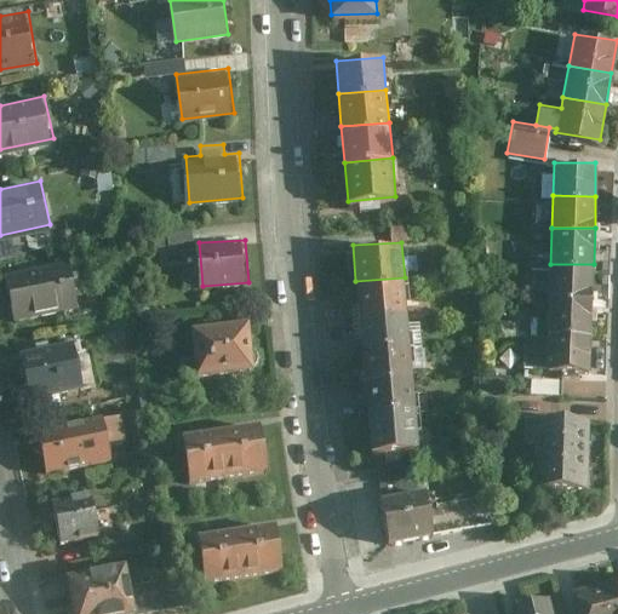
[(68,259),(7,274),(18,317),(79,303),(68,259)]
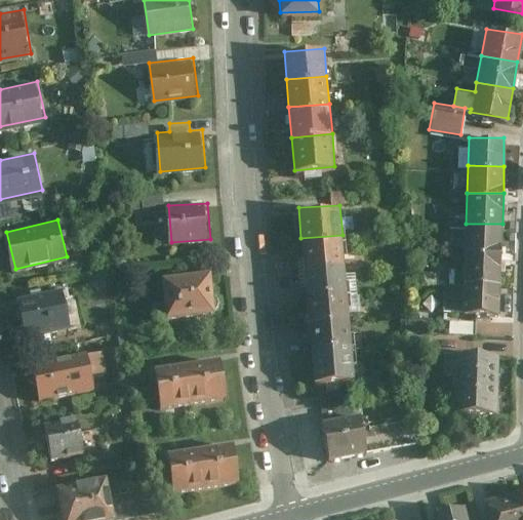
[(466,224),(465,251),(501,251),(503,224),(466,224)]
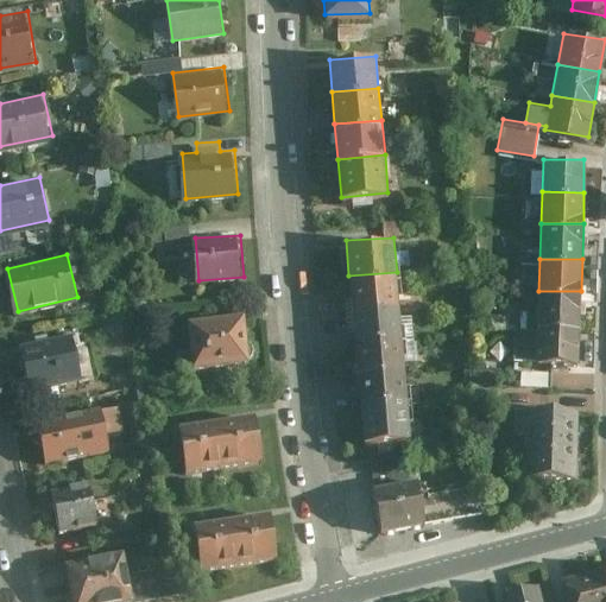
[(397,272),(348,276),(351,309),(399,304),(397,272)]
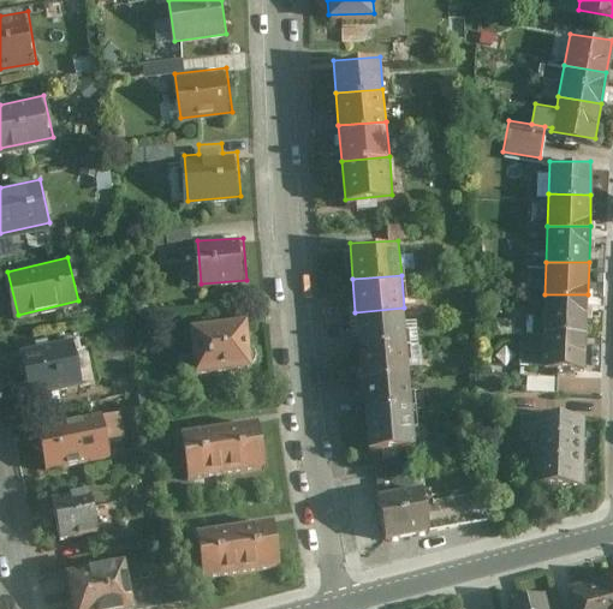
[(545,294),(543,329),(587,329),(588,294),(545,294)]
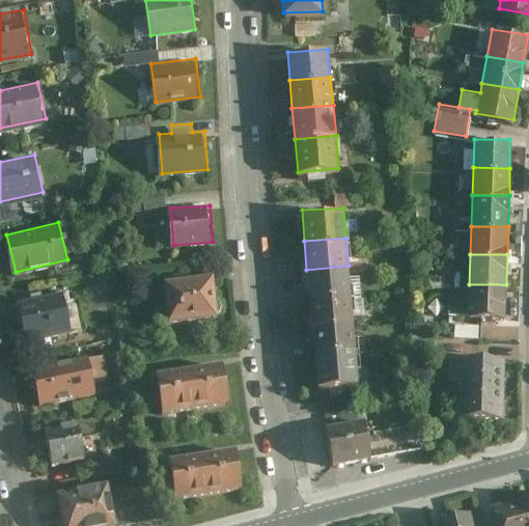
[(349,266),(306,270),(309,298),(351,294),(349,266)]
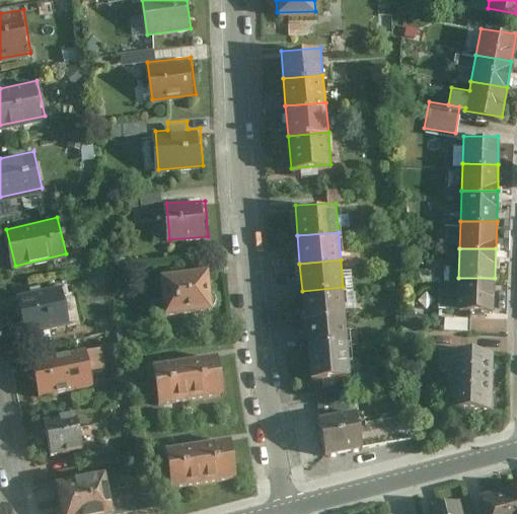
[(207,267),(157,272),(162,312),(211,306),(207,267)]
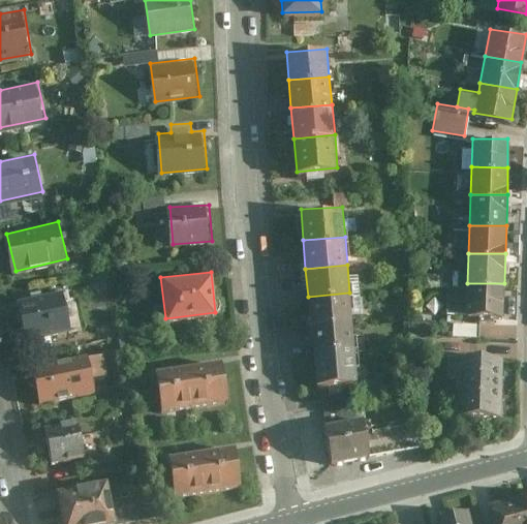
[(504,283),(467,283),(466,312),(503,313),(504,283)]
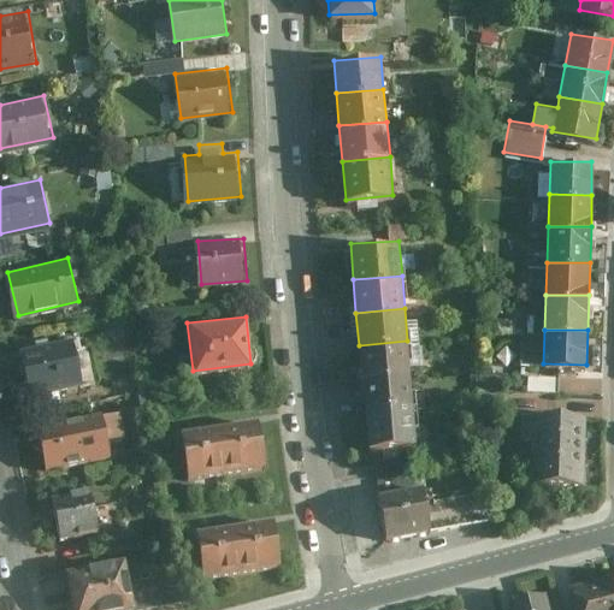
[(76,337),(24,348),(33,392),(84,382),(76,337)]
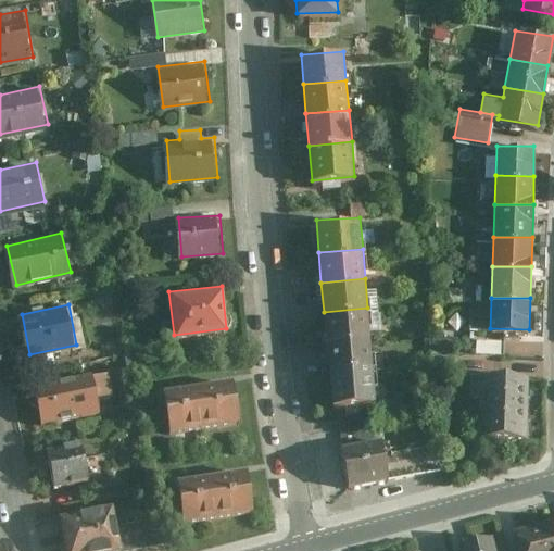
[(367,308),(324,312),(326,340),(370,336),(367,308)]
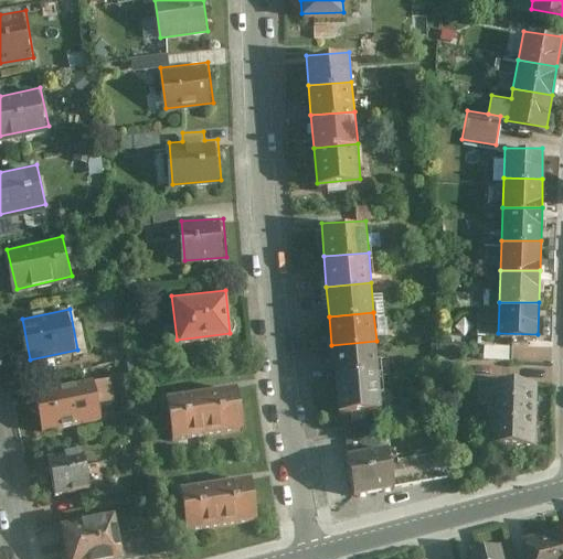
[(376,341),(331,345),(335,375),(379,371),(376,341)]
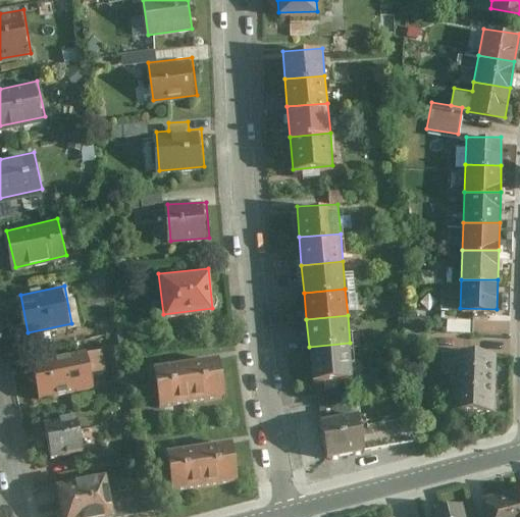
[(350,343),(309,347),(312,378),(353,375),(350,343)]
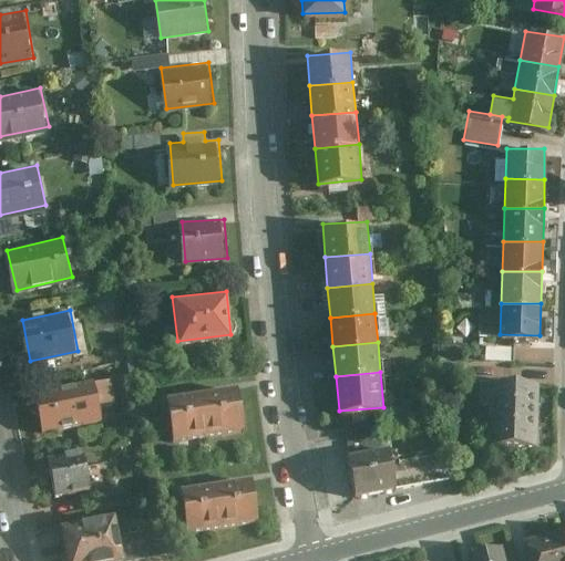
[(98,377),(40,391),(48,429),(106,417),(98,377)]
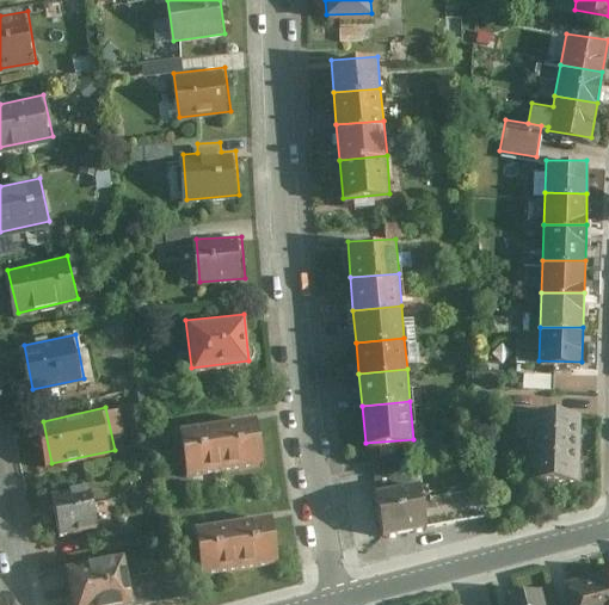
[(578,476),(580,411),(517,408),(516,432),(527,432),(527,475),(578,476)]
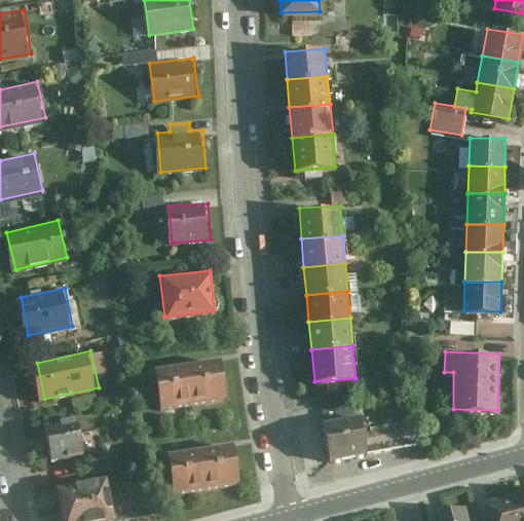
[(218,358),(153,367),(158,406),(224,398),(218,358)]
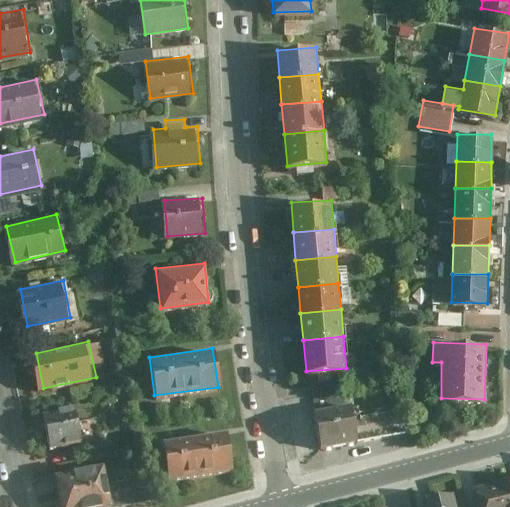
[(351,403),(313,410),(321,447),(358,439),(354,416),(351,403)]
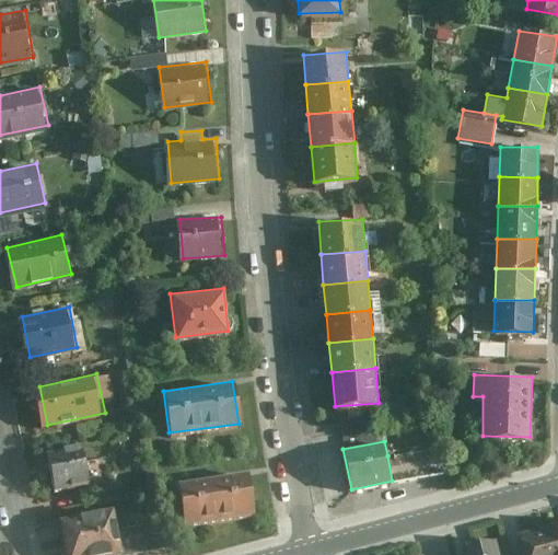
[(86,442),(50,450),(59,488),(94,481),(86,442)]
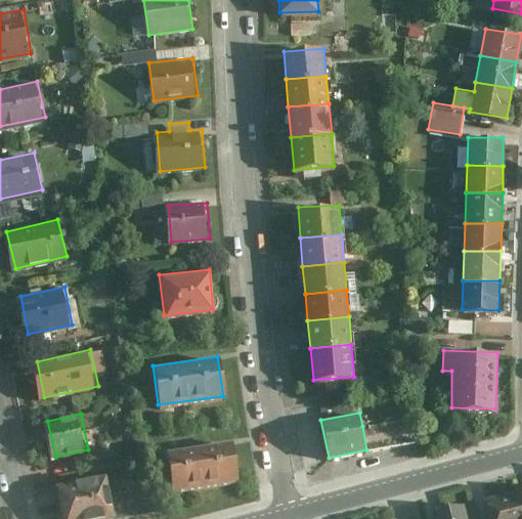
[(362,426),(366,449),(415,440),(408,416),(362,426)]
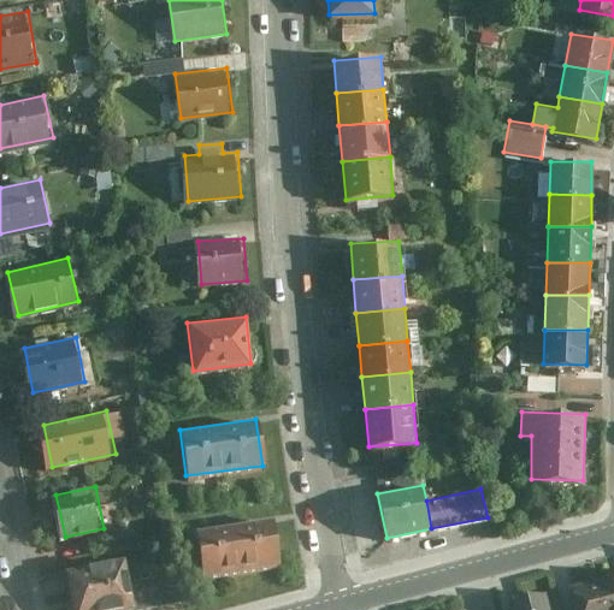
[(271,520),(194,529),(199,574),(277,564),(271,520)]
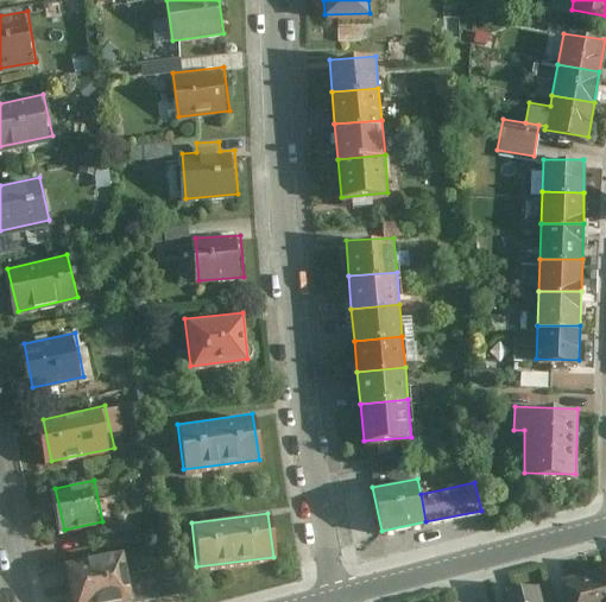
[(128,552),(65,564),(73,601),(124,601),(139,599),(133,570),(128,552)]
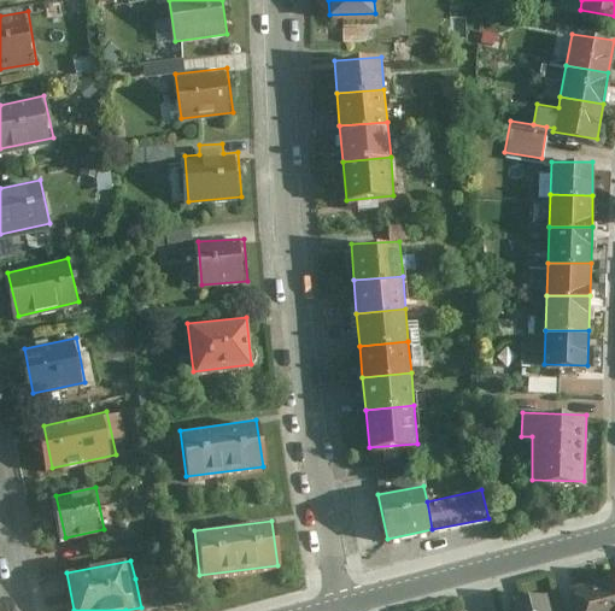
[(614,610),(614,573),(572,585),(579,610),(614,610)]
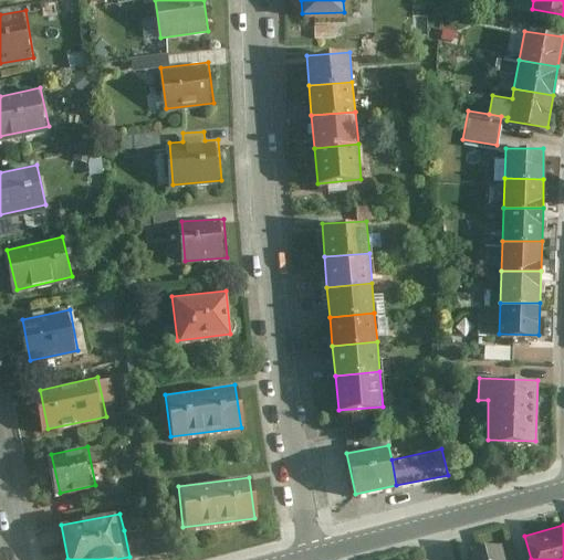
[(504,559),(501,542),(465,552),(466,559),(504,559)]
